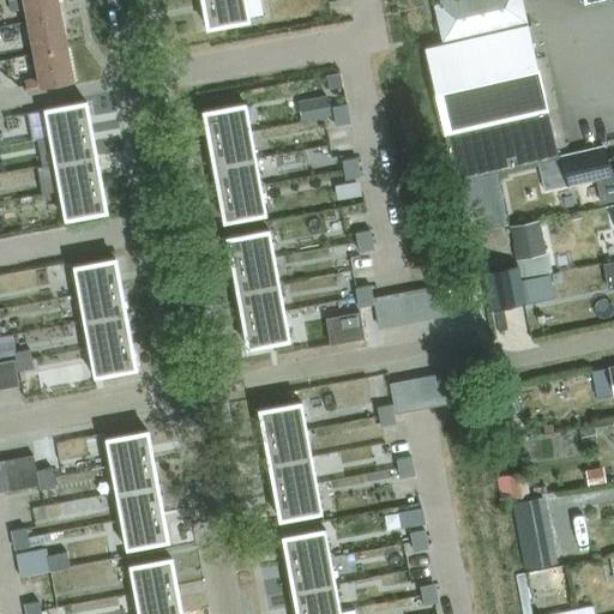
[(26,20),(60,14),(56,0),(10,0),(12,10),(24,8),(26,20)]
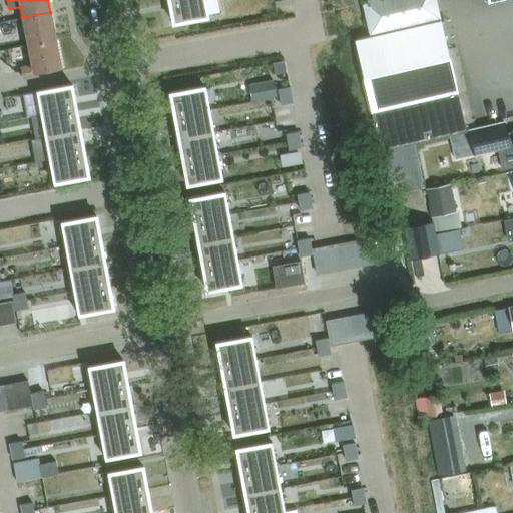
[(168,0),(173,23),(208,16),(207,14),(219,11),(216,0),(168,0)]
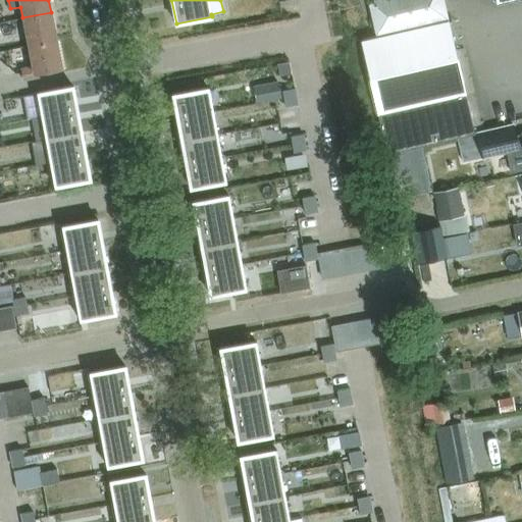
[(367,0),(375,34),(447,17),(442,0),(367,0)]
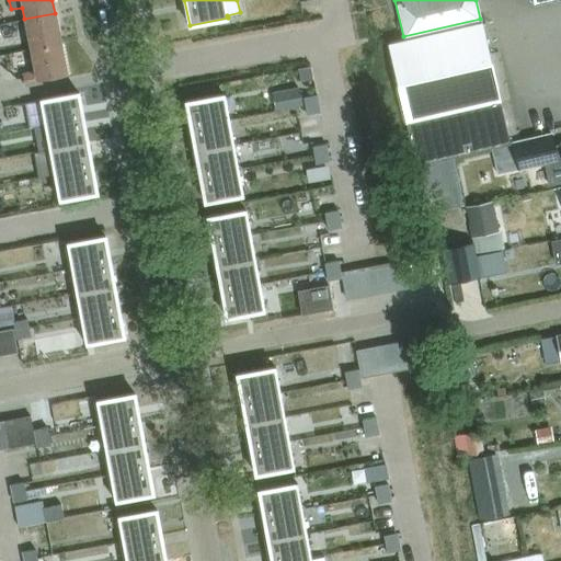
[(55,13),(24,19),(30,48),(60,43),(55,13)]
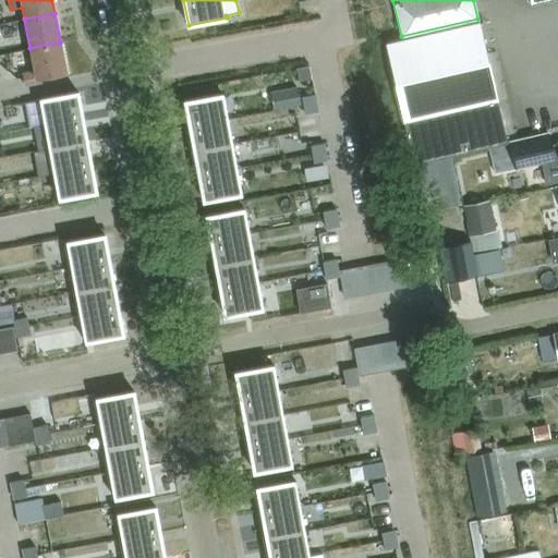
[(412,162),(450,154),(506,141),(478,22),(385,43),(412,162)]
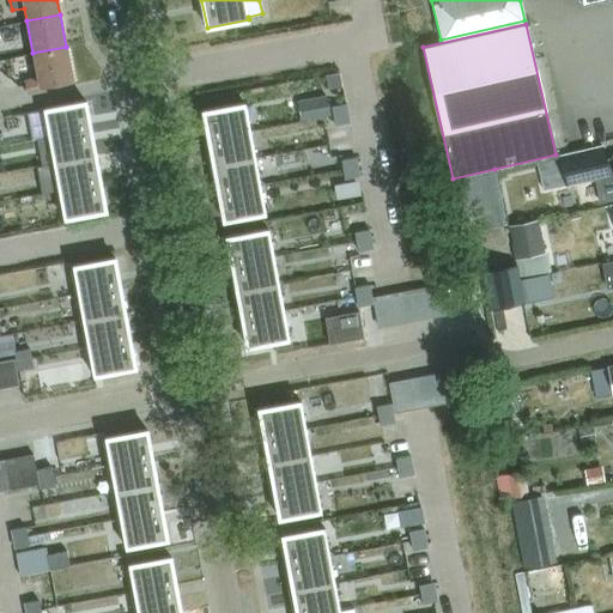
[(72,79),(66,47),(32,53),(37,78),(25,80),(28,93),(44,91),(43,85),(72,79)]
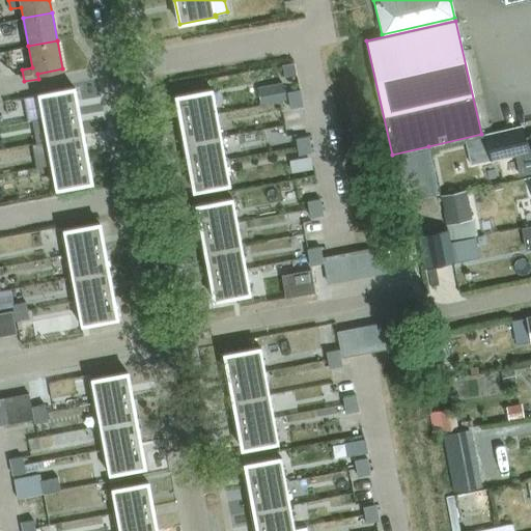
[(285,100),(282,83),(257,88),(260,104),(285,100)]
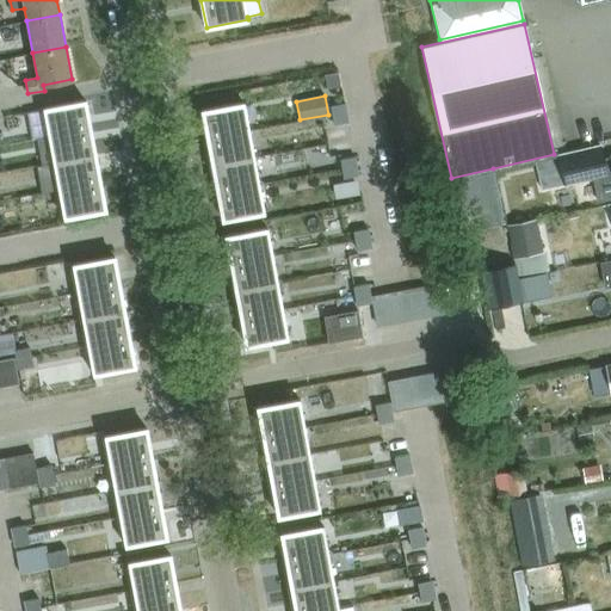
[(43,109),(49,136),(91,129),(85,100),(43,109)]
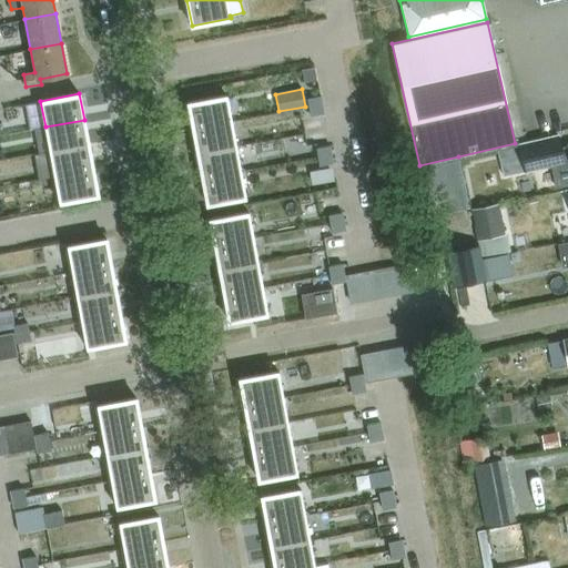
[(232,121),(227,95),(189,103),(193,129),(232,121)]
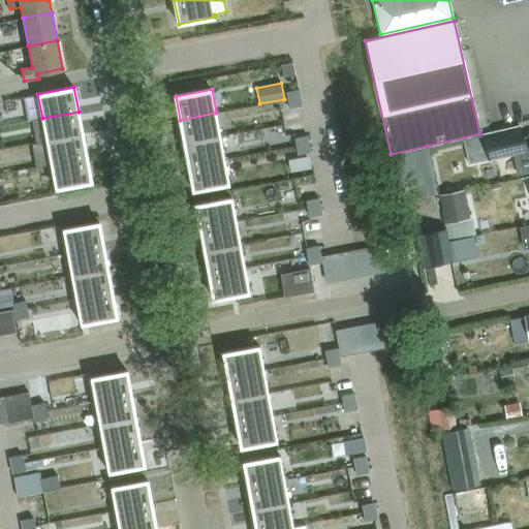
[(288,99),(301,97),(299,89),(286,92),(288,99)]
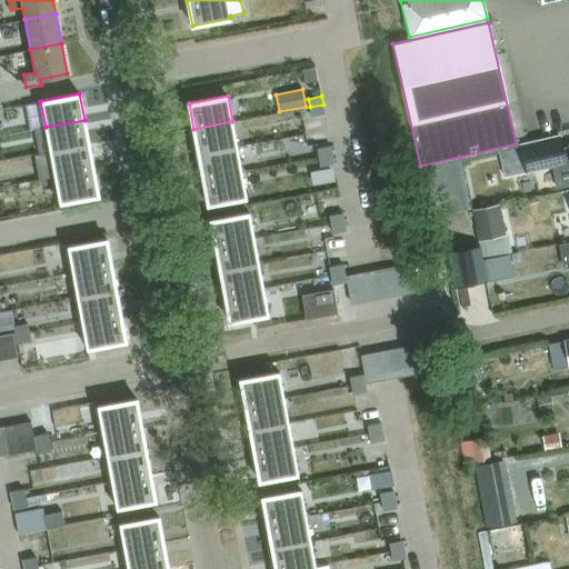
[(325,113),(323,105),(310,107),(311,116),(325,113)]
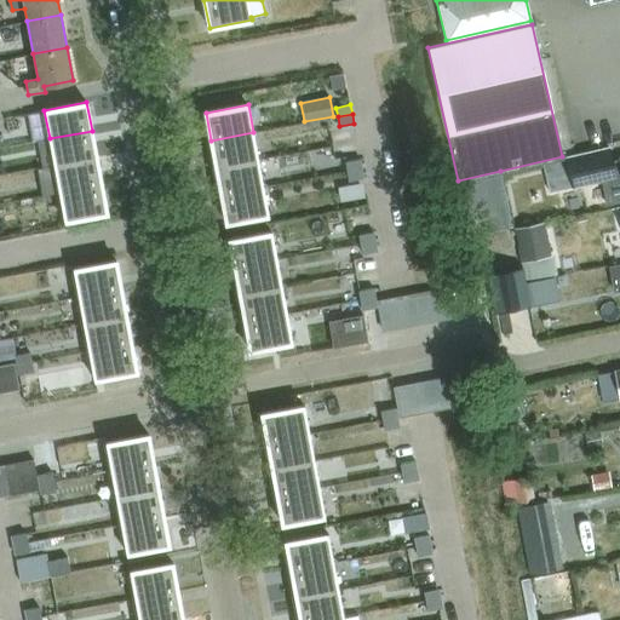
[(92,131),(50,138),(55,165),(97,158),(92,131)]
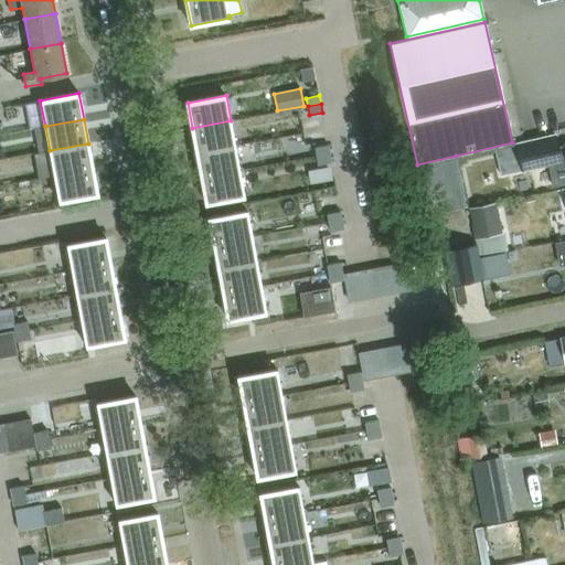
[(192,128),(196,152),(235,146),(231,120),(192,128)]
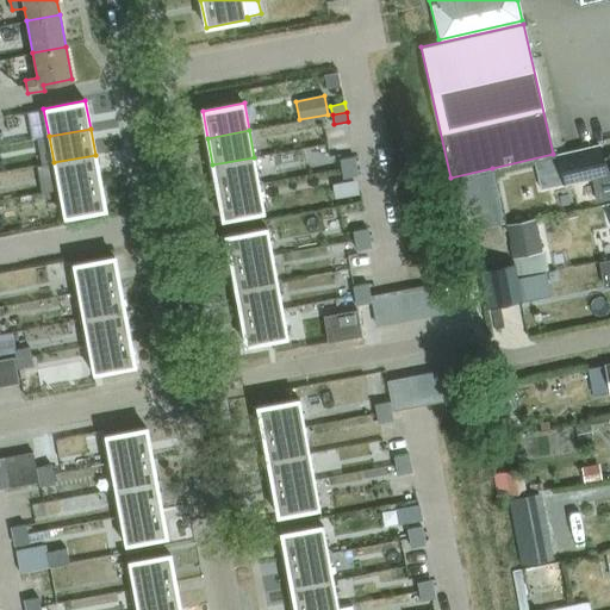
[(599,145),(558,155),(564,184),(591,178),(597,176),(602,197),(596,198),(596,200),(609,197),(609,156),(602,157),(599,145)]
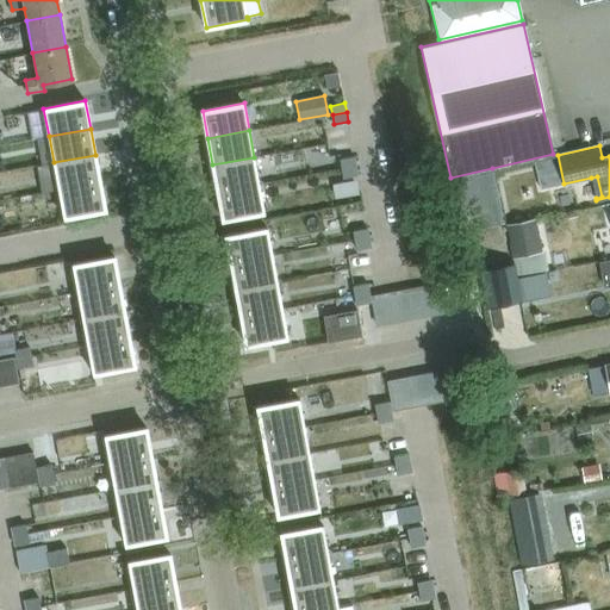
[(95,155),(54,162),(58,190),(100,182),(95,155)]
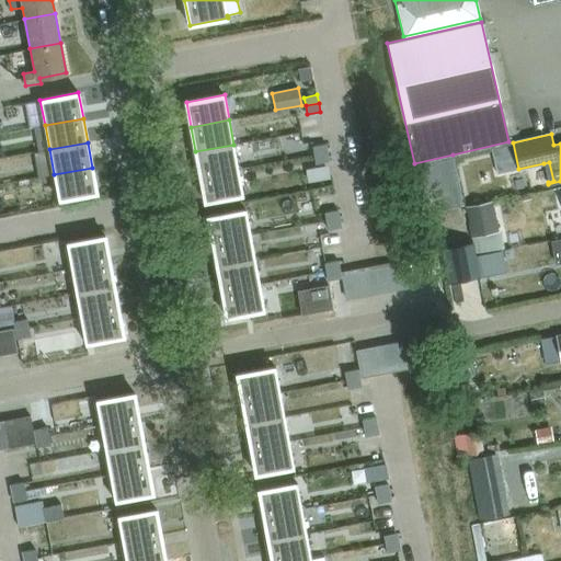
[(513,142),(491,147),(497,174),(518,169),(513,142)]
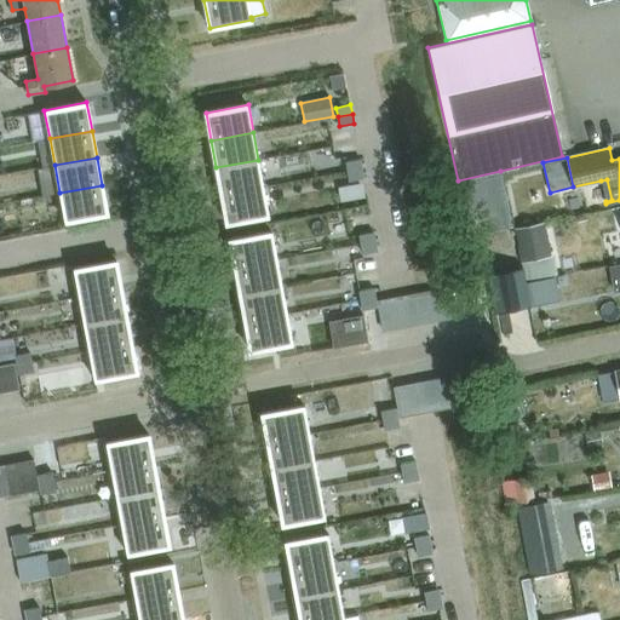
[(345,161),(348,171),(362,168),(360,159),(345,161)]
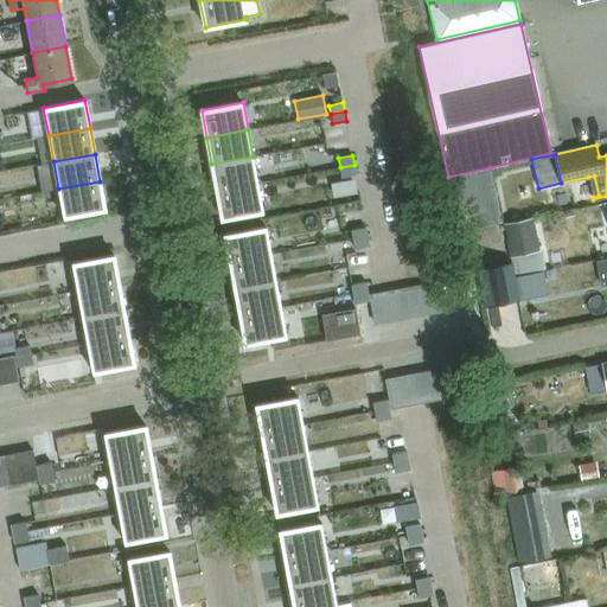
[(257,183),(253,157),(211,164),(216,191),(257,183)]
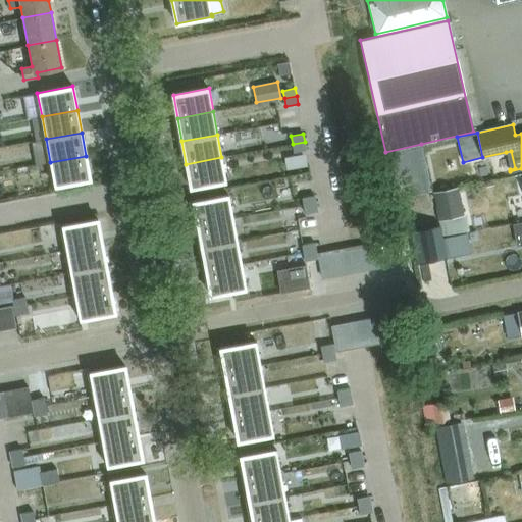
[(305,142),(293,144),(294,152),(306,150),(305,142)]
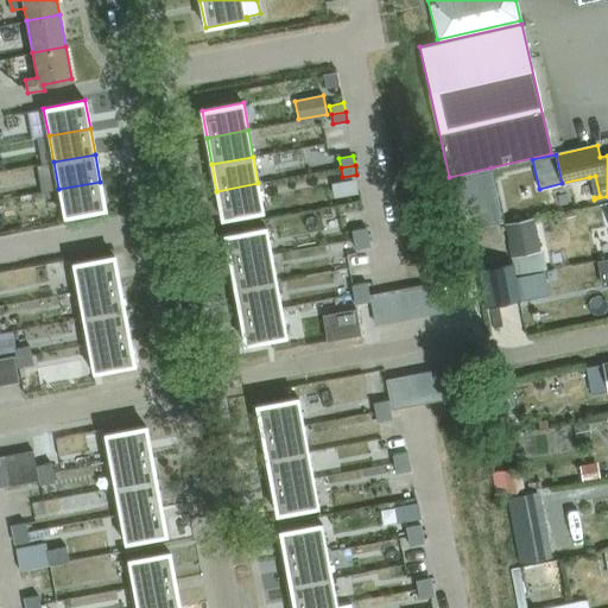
[(100,182),(58,189),(63,216),(105,209),(100,182)]
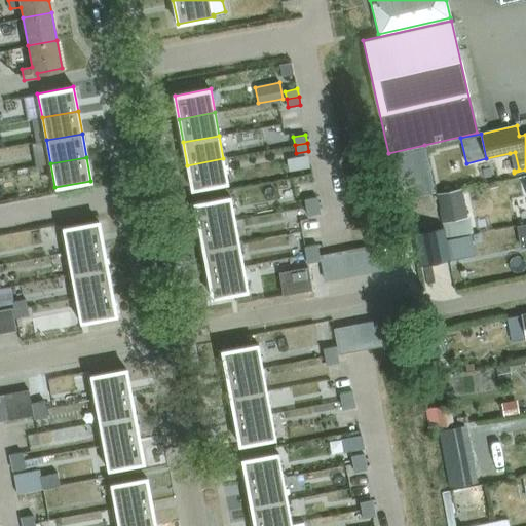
[(223,158),(187,165),(191,189),(228,183),(223,158)]
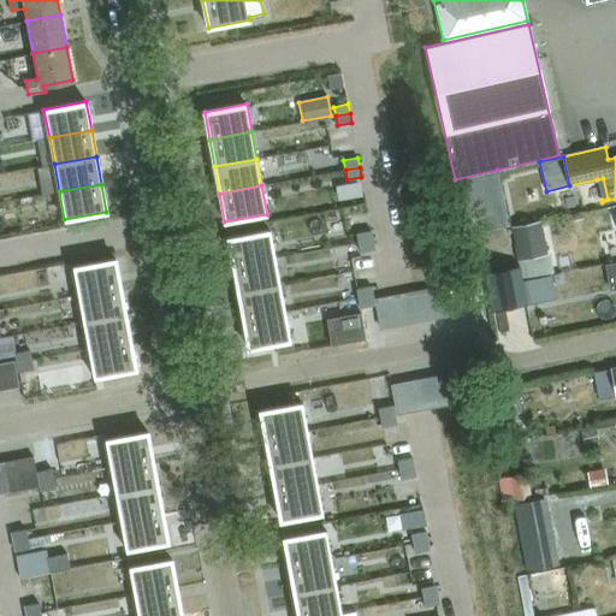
[(509,227),(516,260),(545,254),(538,221),(509,227)]
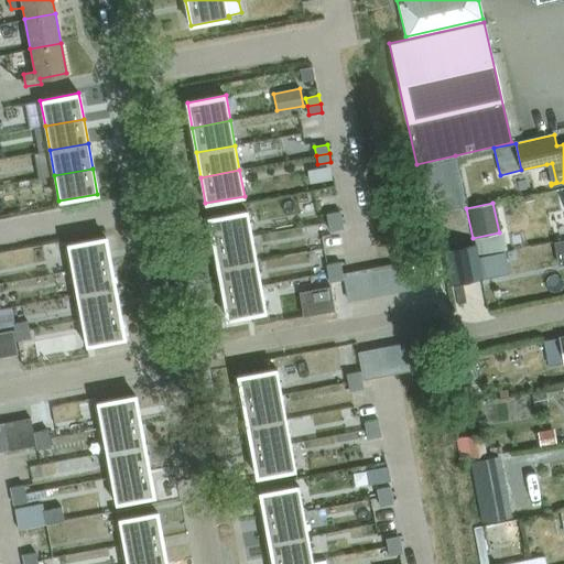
[(252,237),(247,210),(208,218),(213,243),(252,237)]
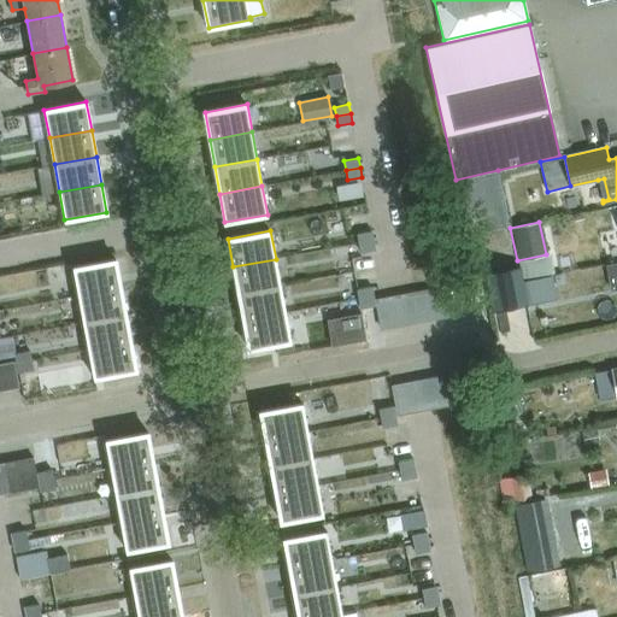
[(357,234),(359,244),(374,240),(371,230),(357,234)]
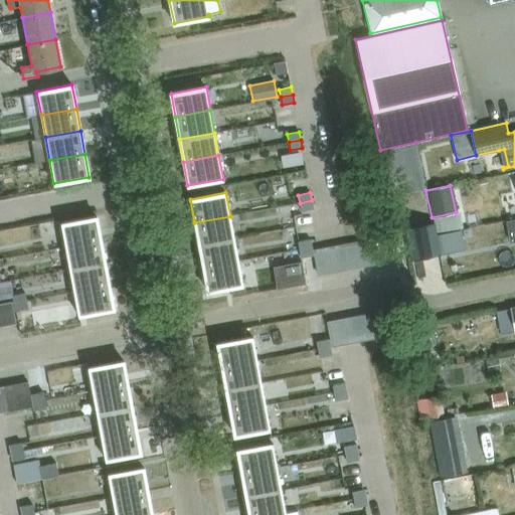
[(301,211),(313,208),(312,200),(300,203),(301,211)]
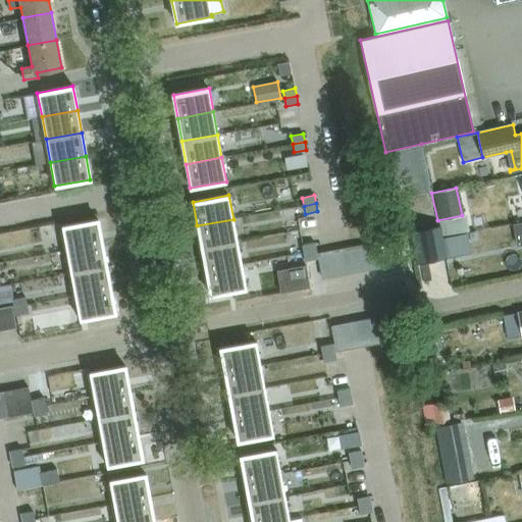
[(62,224),(66,249),(102,242),(98,218),(62,224)]
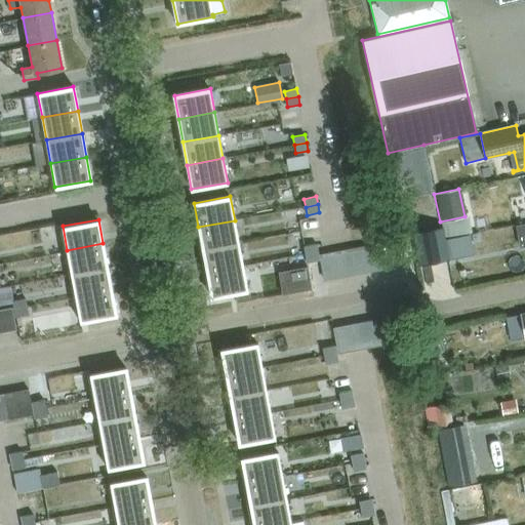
[(235,220),(198,227),(203,250),(239,243),(235,220)]
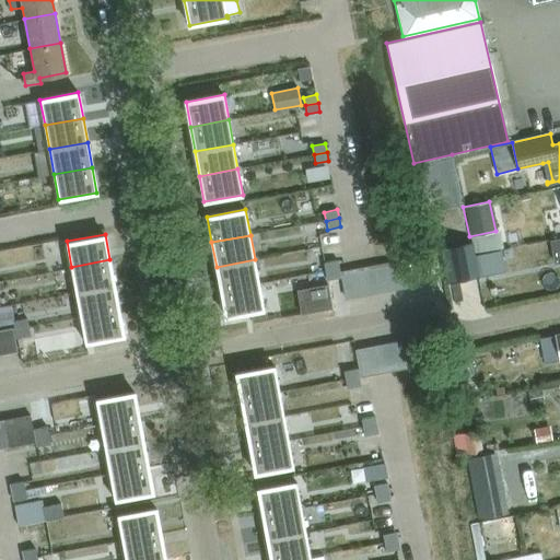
[(559,236),(549,240),(555,264),(559,261),(559,236)]
